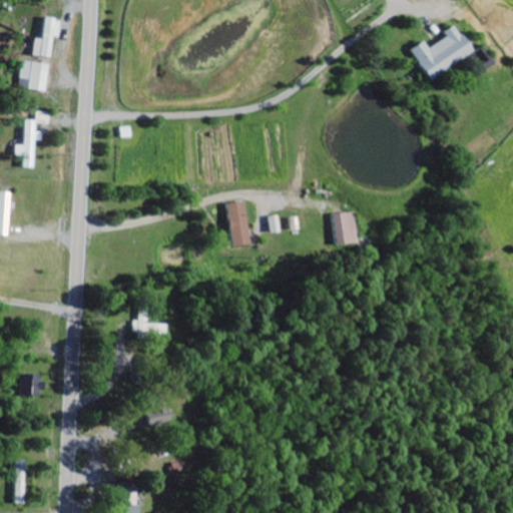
[(34,58),(52,59),(54,38),(60,39),(61,21),(46,20),(44,41),(35,40),(34,58)]
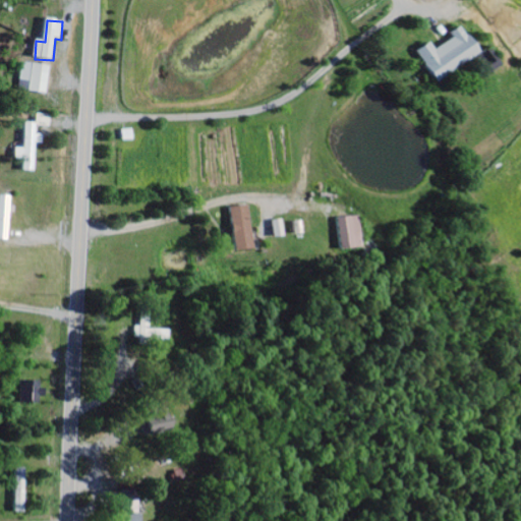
[(453,40),(437,51),(431,44),(418,53),(438,83),(481,55),(462,27),(451,35),(453,40)]
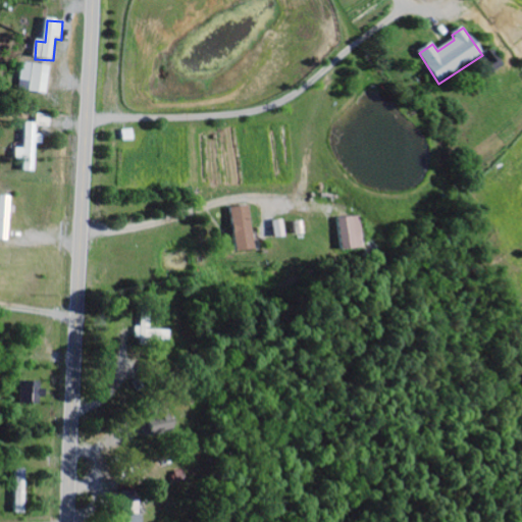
[(491,72),(502,67),(492,50),(483,56),(491,72)]
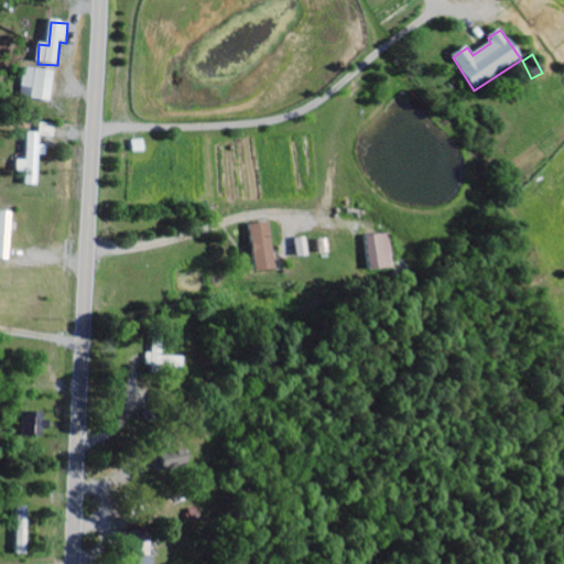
[(52,101),(54,72),(24,69),(22,99),(52,101)]
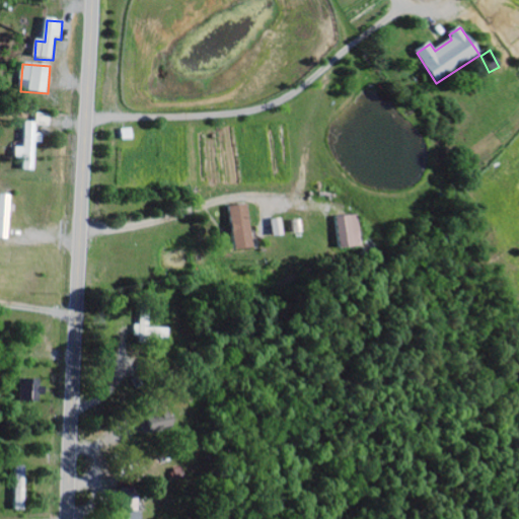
[(35,172),(36,144),(44,144),(44,135),(38,135),(38,127),(51,127),(51,115),(36,115),(36,123),(26,123),(25,149),(16,148),(16,159),(24,160),(24,171),(35,172)]
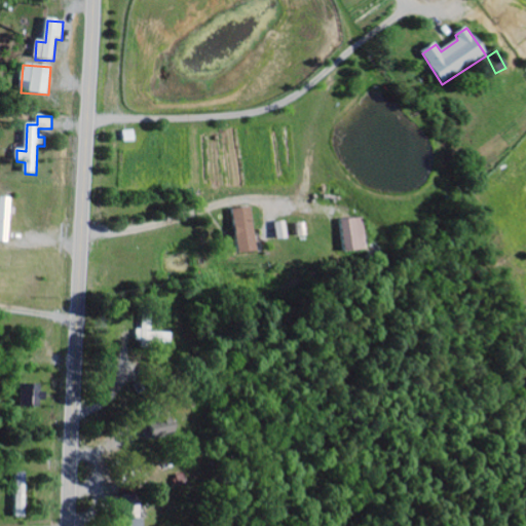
[(0,241),(9,242),(11,197),(0,196),(0,241)]
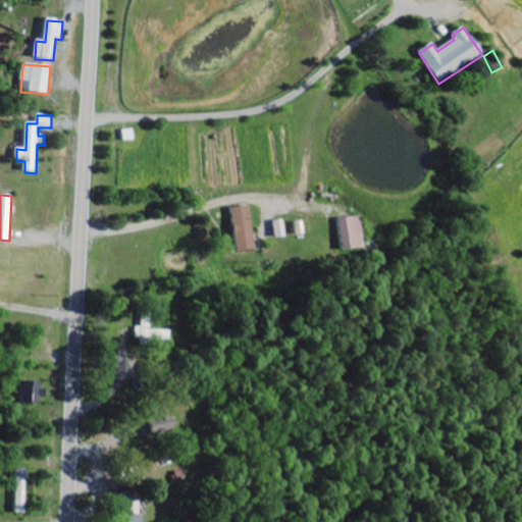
[(237,252),(255,251),(252,206),(232,208),(237,252)]
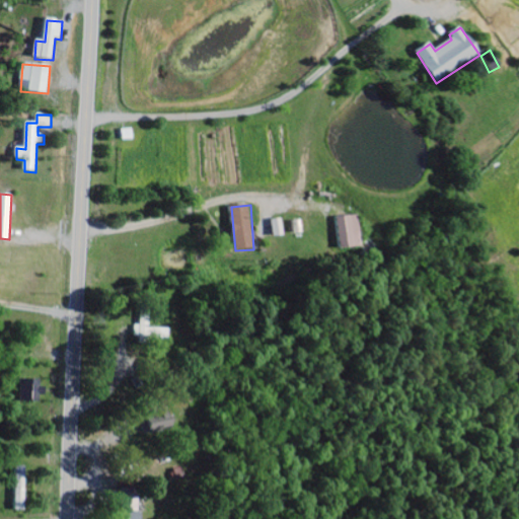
[(341,249),(362,246),(358,215),(337,218),(341,249)]
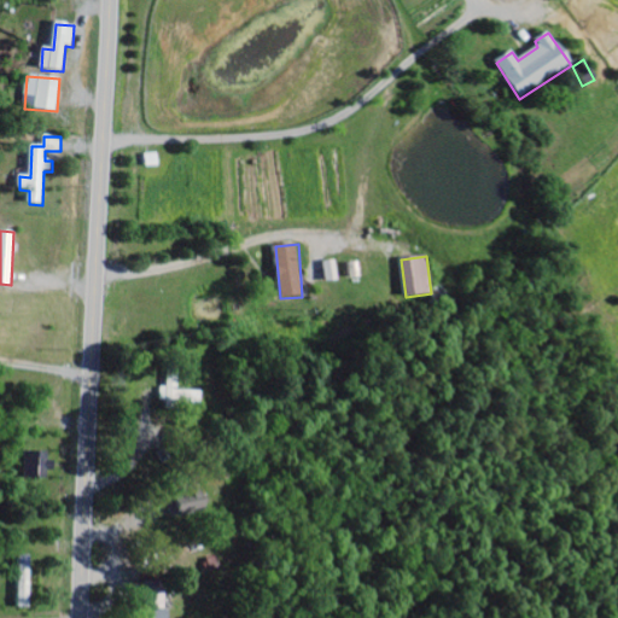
[(338,281),(336,261),(324,262),(326,283),(338,281)]
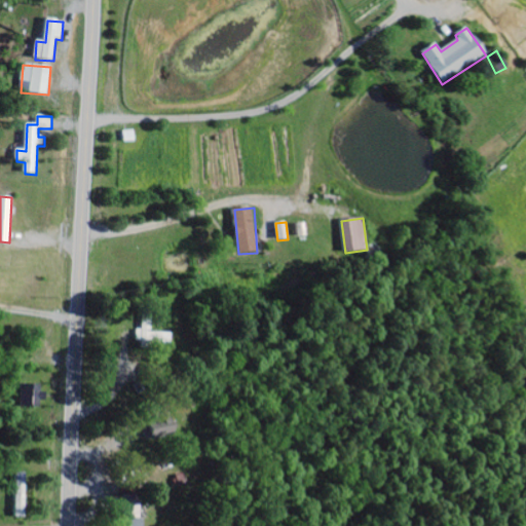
[(150,333),(150,328),(141,328),(141,344),(171,344),(172,333),(150,333)]
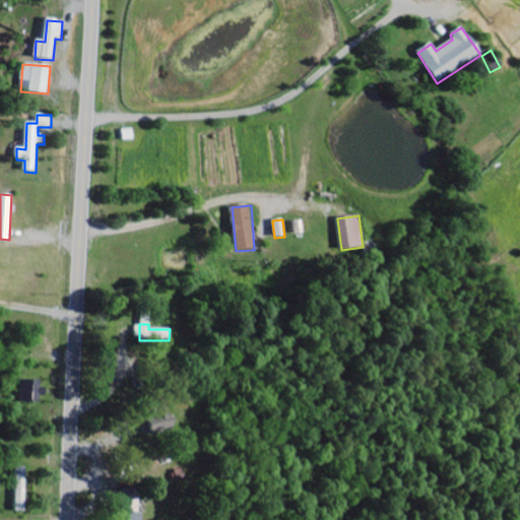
[(20,402),(42,402),(42,392),(40,391),(41,381),(21,380),(20,402)]
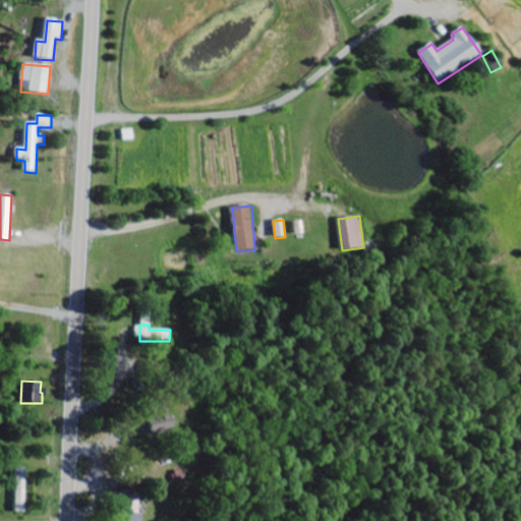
[(146,436),(172,430),(169,415),(142,420),(146,436)]
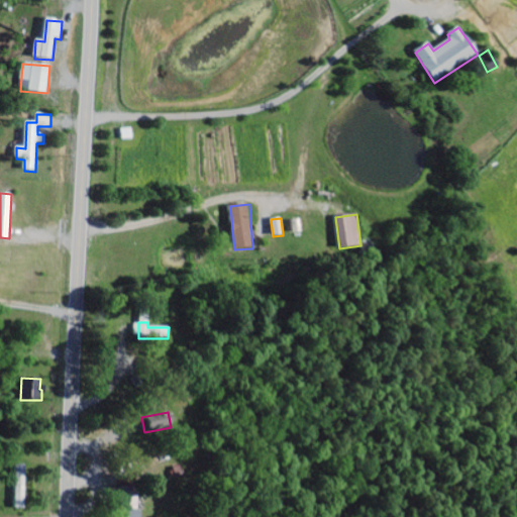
[(15,509),(24,509),(25,466),(16,464),(15,509)]
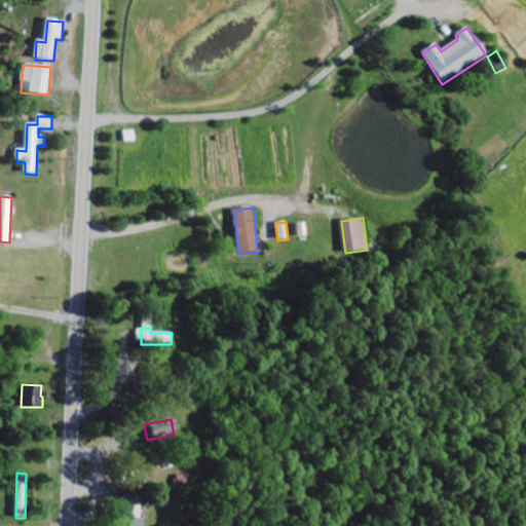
[(139,525),(141,496),(124,495),(121,525),(139,525)]
